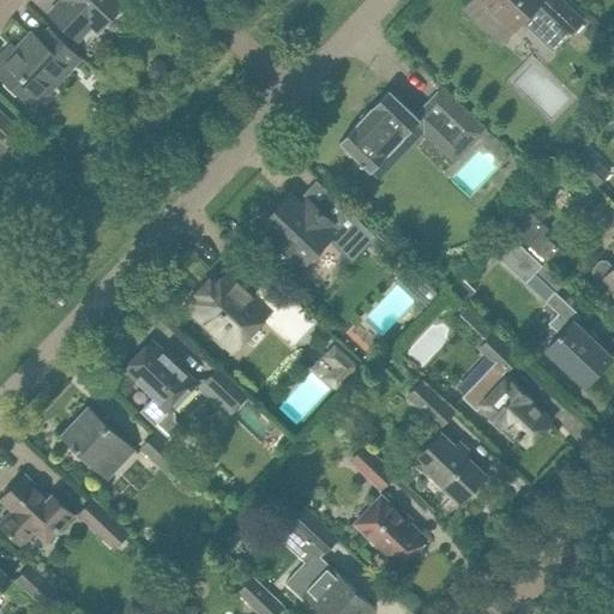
[(125,1),(122,0),(61,0),(49,13),(77,40),(91,24),(97,30),(125,1)]
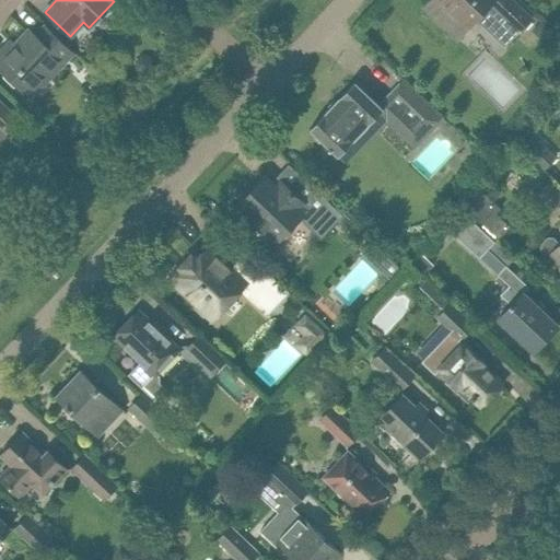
[(431,0),(424,8),(440,23),(457,38),(477,18),(505,44),(503,46),(504,47),(531,19),(510,0),(431,0)]
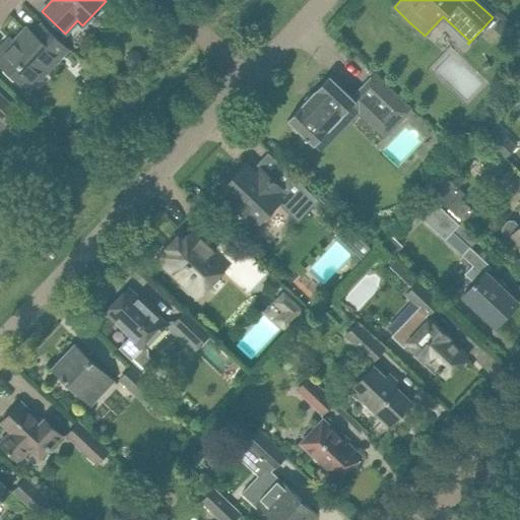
[(67,48),(57,39),(43,24),(34,34),(27,27),(8,48),(5,45),(0,49),(0,63),(27,89),(28,88),(26,87),(45,67),(47,69),(67,48)]
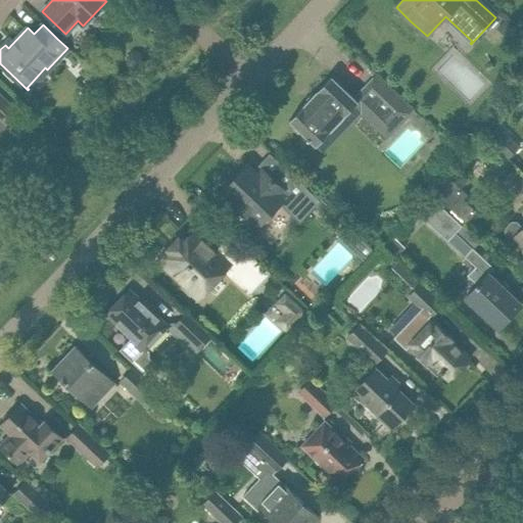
[(331,76),(289,121),(303,135),(315,145),(358,98),(393,132),(411,113),(409,112),(414,108),(391,87),(390,88),(376,74),(353,97),(331,76)]
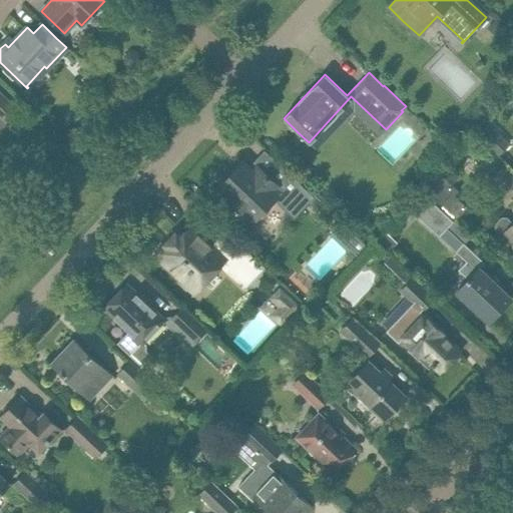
[(101,81),(93,89),(103,99),(111,90),(101,81)]
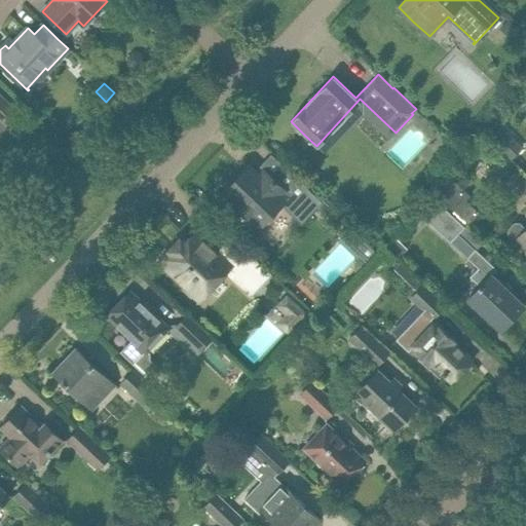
[(0,120),(6,126),(19,112),(0,94),(0,120)]
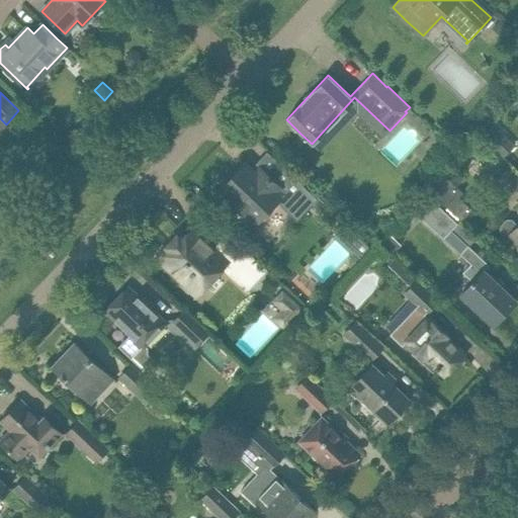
[(492,124),(480,138),(501,158),(513,146),(492,124)]
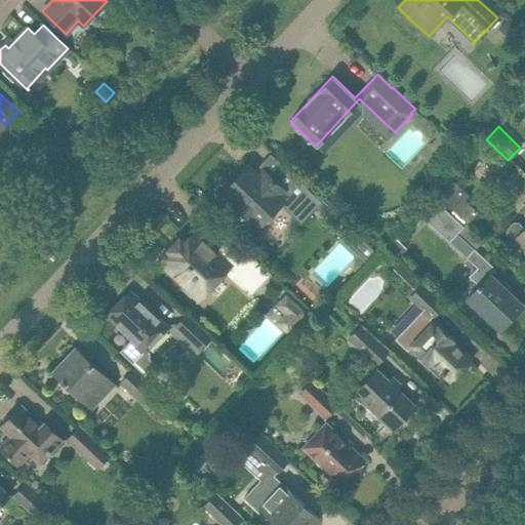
[(234,210),(219,226),(228,233),(235,226),(239,229),(245,229),(249,225),(250,226),(254,220),(259,225),(280,203),(288,195),(309,214),(315,207),(325,217),(330,211),(320,202),(317,198),(299,182),(285,168),(274,179),(264,170),(258,175),(253,171),(247,165),(235,179),(231,178),(227,184),(227,188),(224,191),(234,201),(230,206),(234,210)]
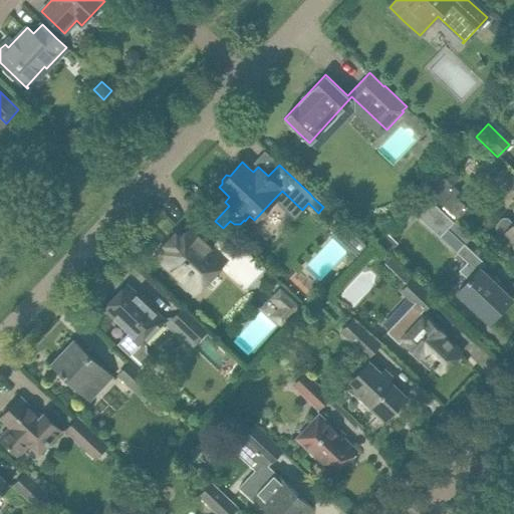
[(490,180),(509,199),(513,194),(513,176),(503,166),(490,180)]
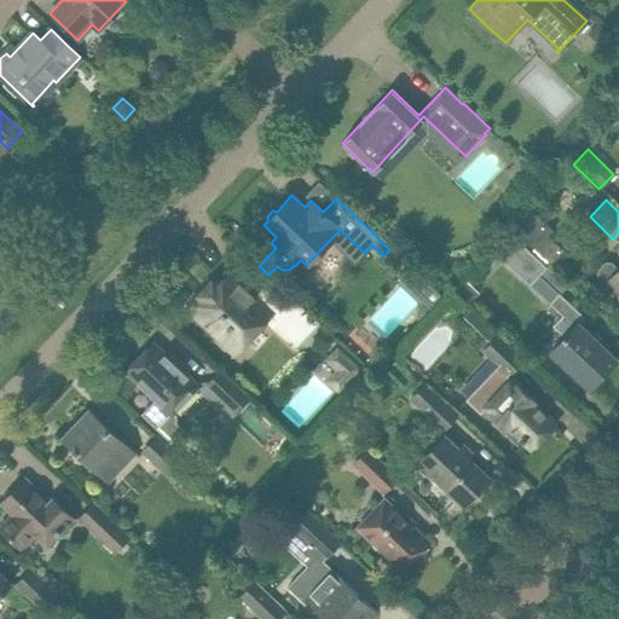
[(528,207),(510,226),(534,250),(554,230),(528,207)]
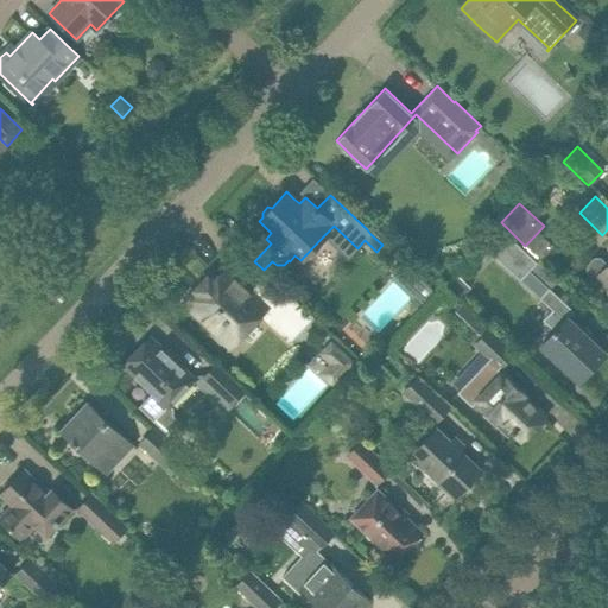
[(502,229),(486,248),(520,280),(539,298),(552,310),(543,320),(555,330),(542,344),(562,365),(580,381),(606,354),(588,337),(568,317),(574,310),(550,289),(557,280),(536,260),(502,229)]
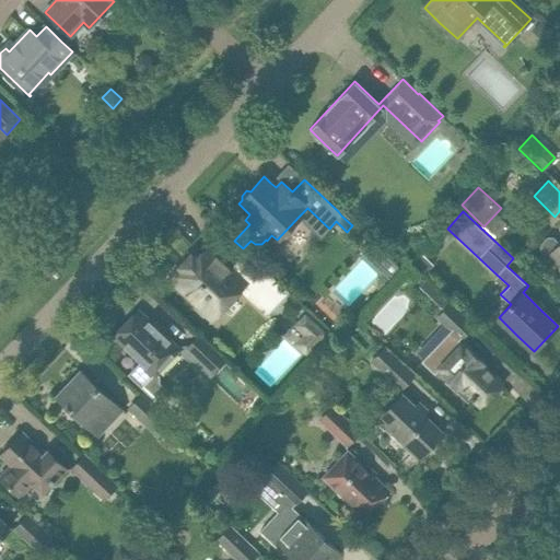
[(559,241),(559,242),(552,236),(547,236),(539,244),(540,249),(547,255),(559,267),(559,241)]
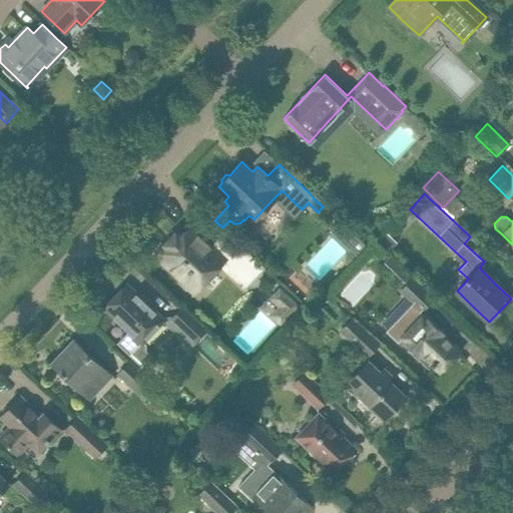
[(358,235),(339,219),(329,230),(346,247),(358,235)]
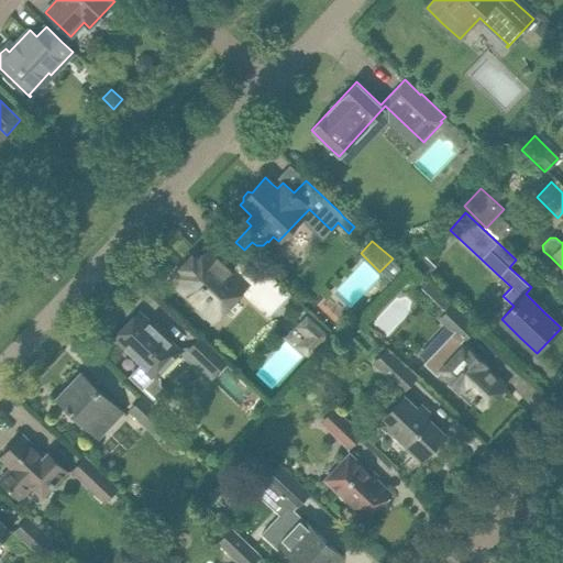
[(181,268),(169,280),(199,308),(200,307),(199,307),(206,299),(221,313),(220,313),(221,315),(241,293),(247,286),(275,312),(291,294),(256,262),(241,278),(232,269),(209,247),(198,260),(192,255),(180,267),(181,268)]
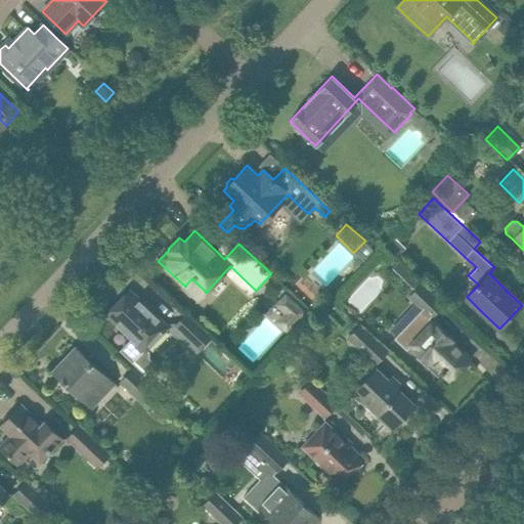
[(407,249),(396,238),(388,248),(399,258),(407,249)]
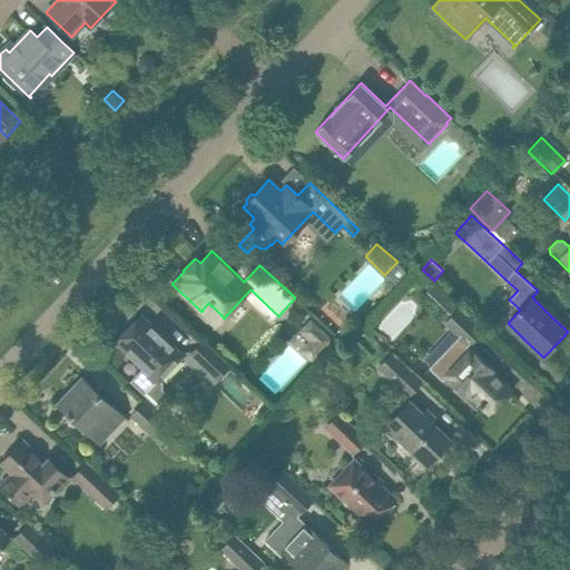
[(444,292),(436,301),(451,314),(445,321),(460,333),(471,343),(483,331),(458,308),(461,305),(444,292)]
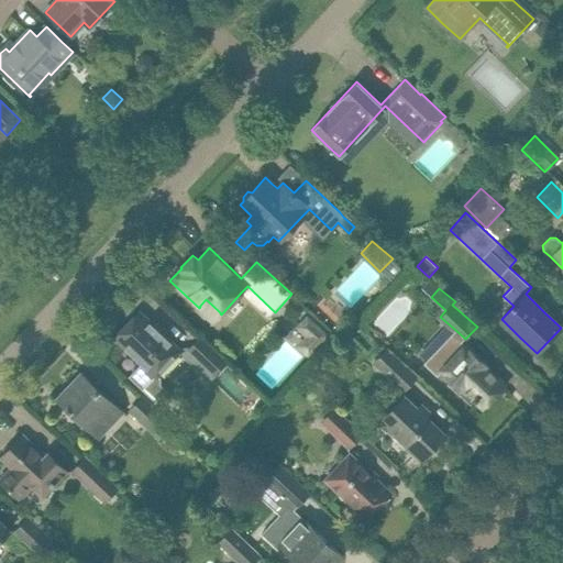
[(141,363),(129,377),(158,405),(168,393),(161,385),(161,378),(157,375),(179,351),(139,312),(114,338),(141,363)]
